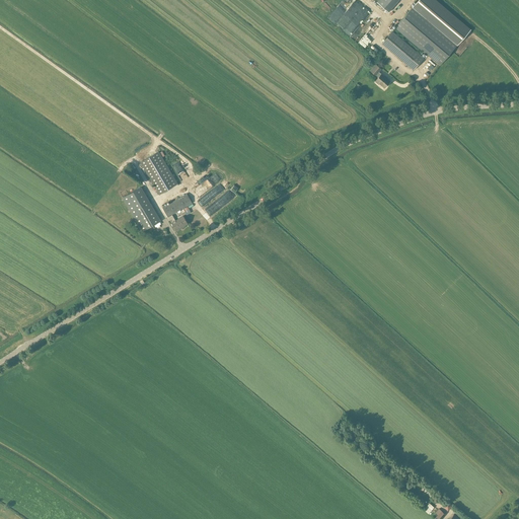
[(378,0),(376,2),(388,12),(398,0),(378,0)]
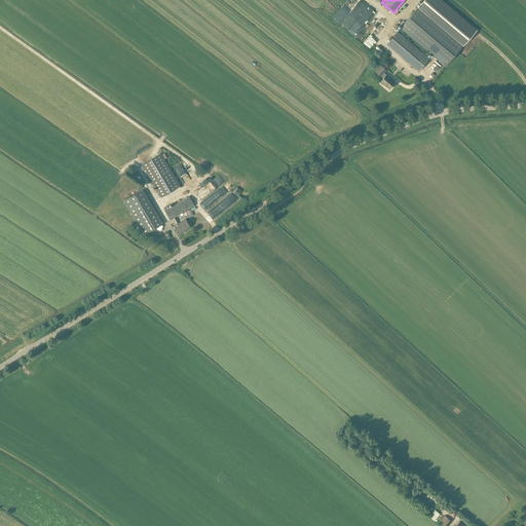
[(441,0),(423,0),(401,28),(446,66),(477,30),(441,0)]
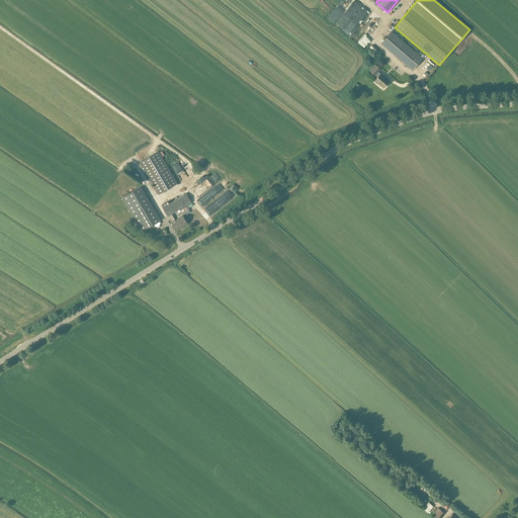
[(350,36),(369,12),(363,7),(343,31),(350,36)]
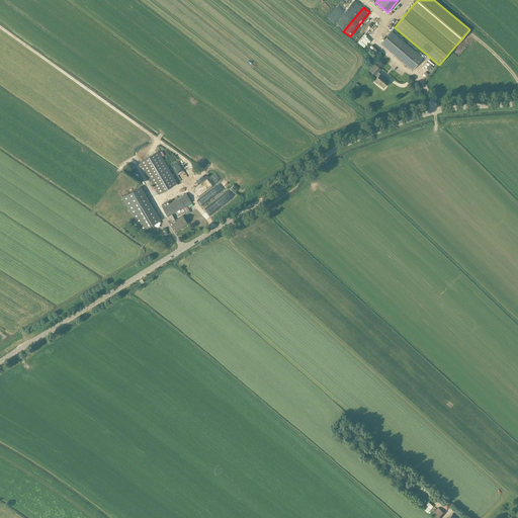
[(392,31),(381,44),(413,70),(423,58),(392,31)]
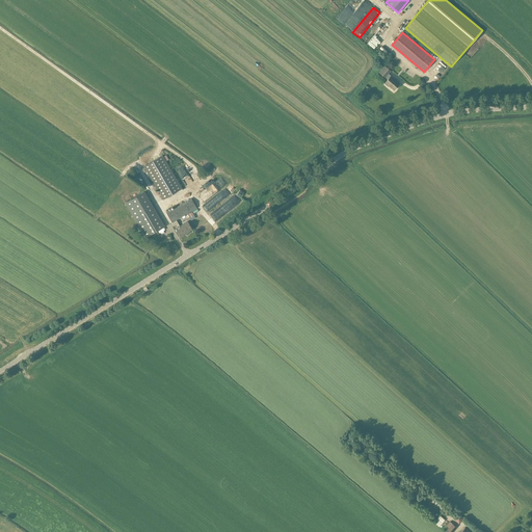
[(389,86),(394,89),(399,83),(391,76),(388,74),(391,71),(386,67),(379,73),(384,77),(388,79),(386,82),(386,83),(384,83),(389,86)]
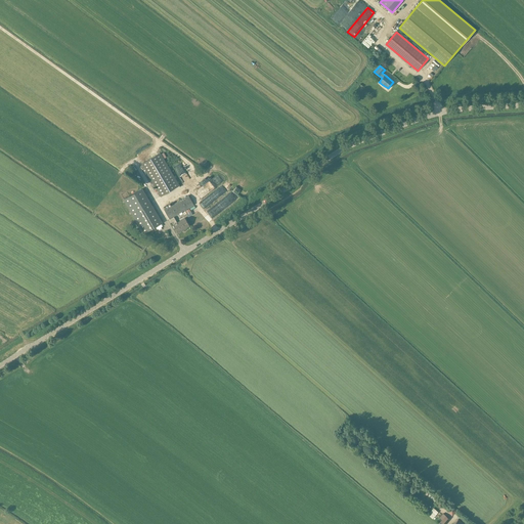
[(428,70),(432,74),(437,70),(433,66),(428,70)]
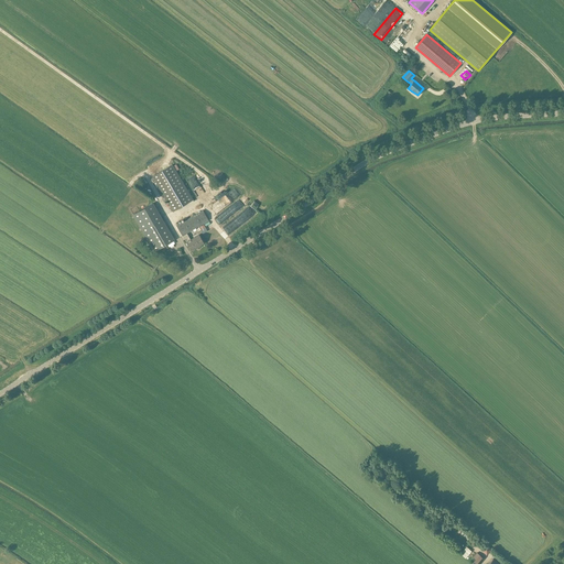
[(172,164),(152,176),(173,212),(193,199),(176,171),(180,170),(176,165),(173,166),(172,164)]
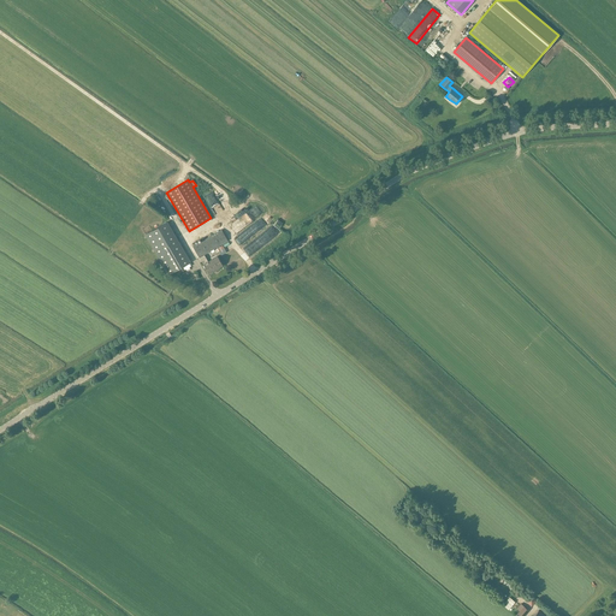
[(146,235),(155,250),(176,238),(167,223),(146,235)]
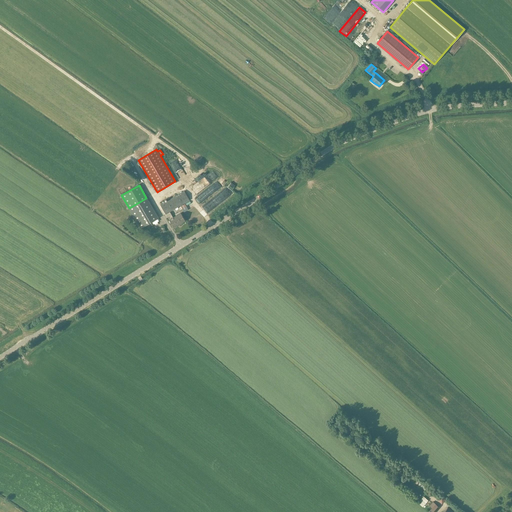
[(170,212),(189,200),(184,191),(160,205),(166,214),(174,227),(185,221),(181,213),(173,218),(170,212)]
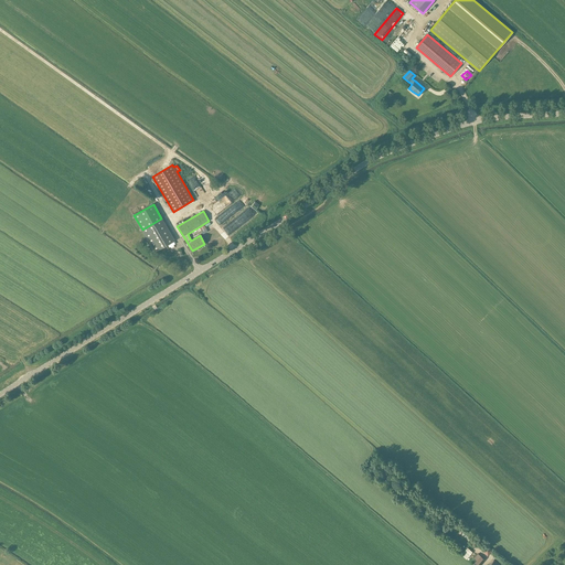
[(172,236),(161,219),(142,230),(148,240),(152,236),(158,245),(172,236)]
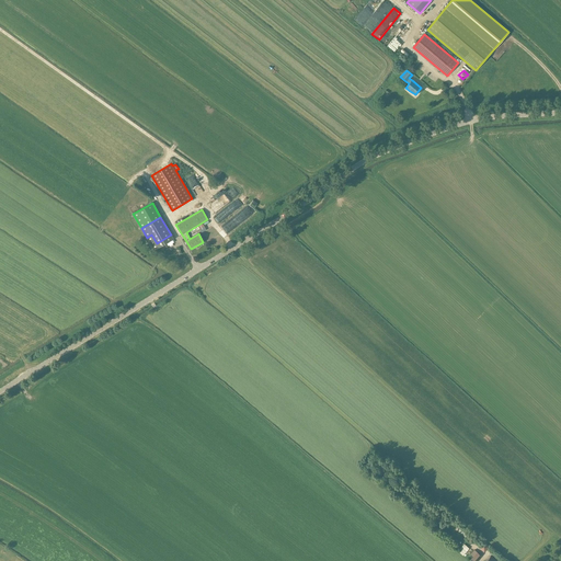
[(147,238),(153,250),(173,239),(171,235),(157,243),(151,235),(147,238)]
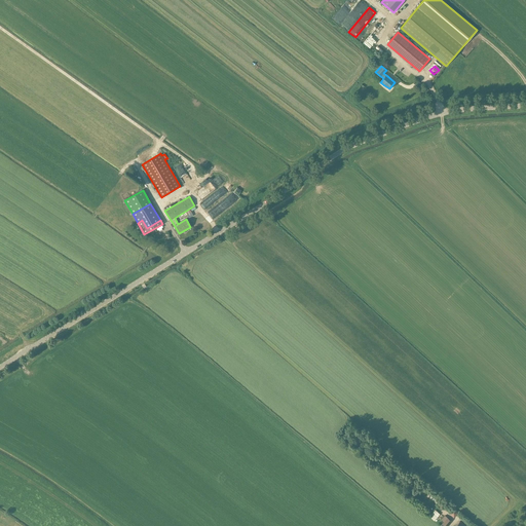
[(453,508),(449,513),(454,518),(458,513),(453,508)]
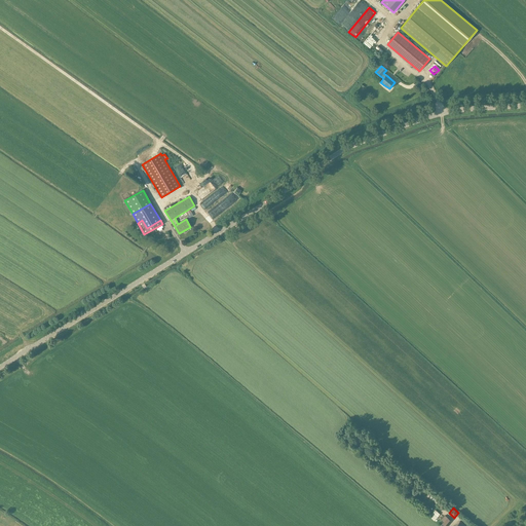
[(440,514),(437,511),(430,518),(434,521),(440,514)]
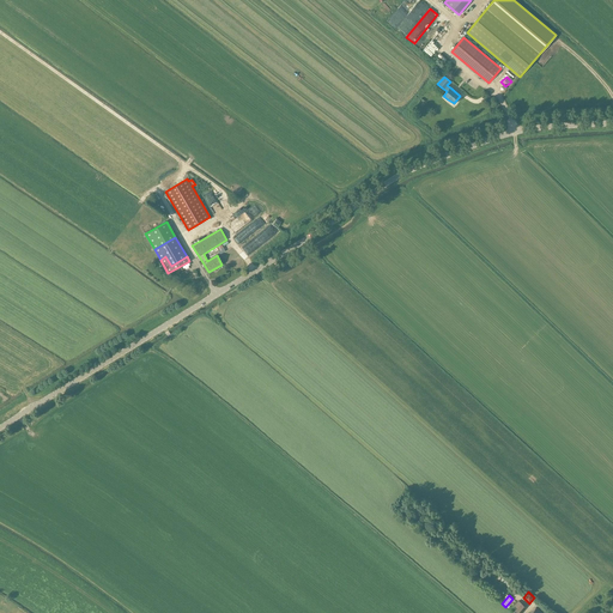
[(516,608),(513,612),(520,612),(526,607),(521,604),(519,601),(515,606),(517,608),(516,608)]
